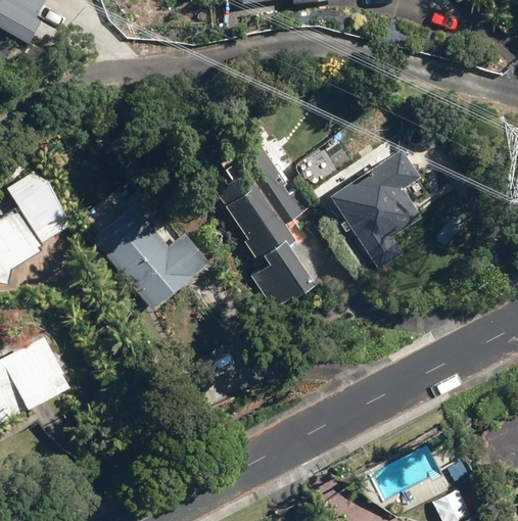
[(0,0),(0,58),(6,62),(18,40),(27,45),(41,21),(35,18),(45,0),(0,0)]
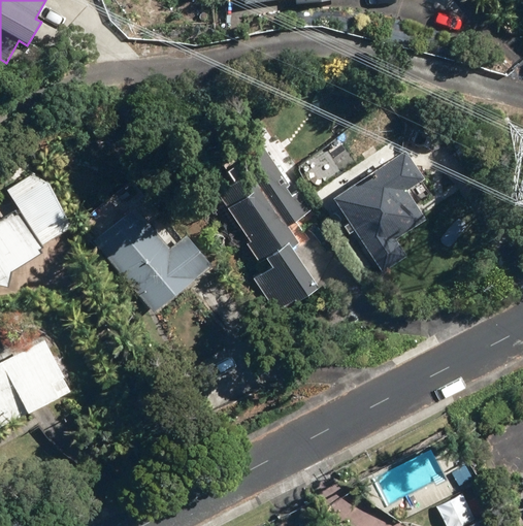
[(405,150),(332,198),(384,274),(411,256),(398,238),(427,220),(407,191),(425,179),(405,150)]
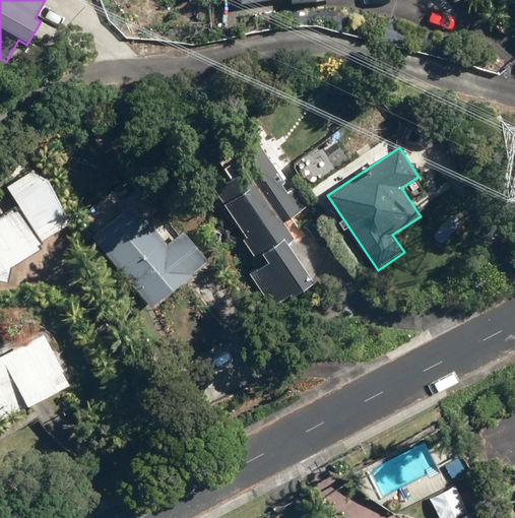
[(310,206),(270,148),(210,189),(263,266),(251,274),(275,310),(314,283),(287,245),(297,239),(286,222),(310,206)]
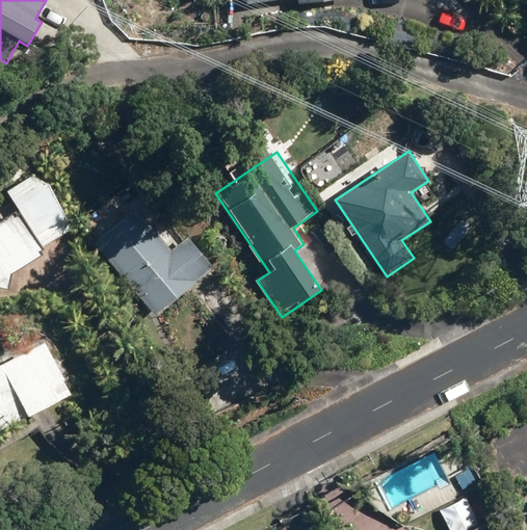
[(0,289),(8,291),(11,274),(46,253),(43,248),(77,227),(50,185),(29,177),(7,190),(19,209),(0,220),(0,289)]
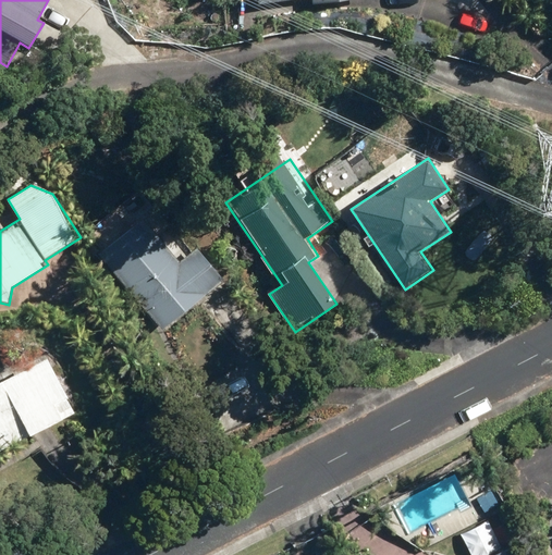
[(140,217),(100,253),(168,330),(223,281),(194,247),(179,260),(140,217)]
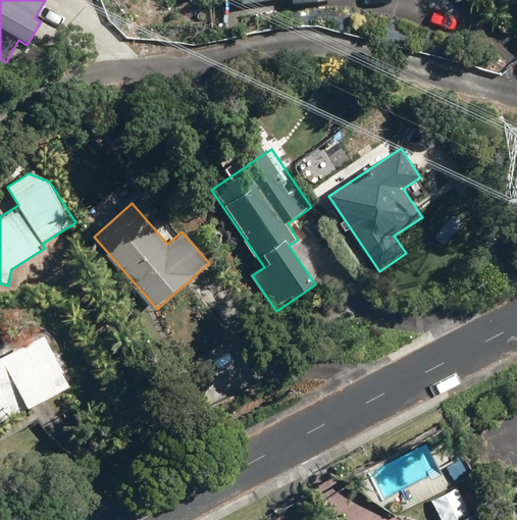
[(43,336),(0,358),(0,423),(69,386),(43,336)]
